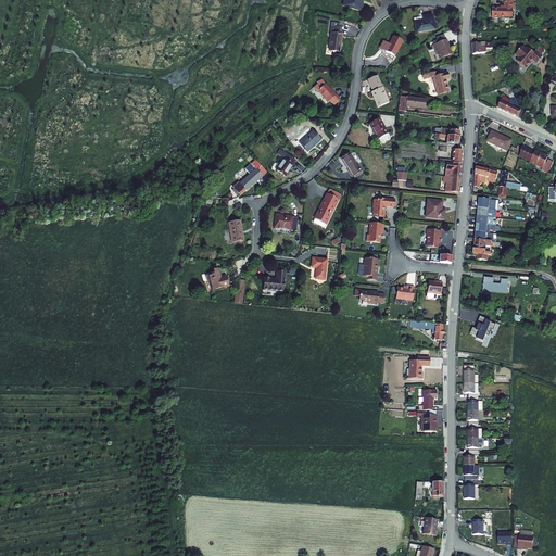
[(343,0),(342,7),(361,11),(363,5),(361,5),(362,0),(343,0)]
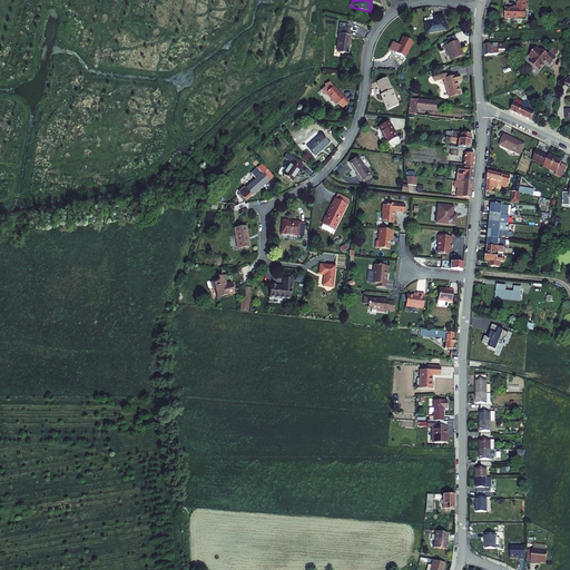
[(517,0),(518,7),(513,7),(513,9),(504,8),(504,19),(513,19),(513,18),(526,18),(526,10),(526,3),(526,0),(517,0)]
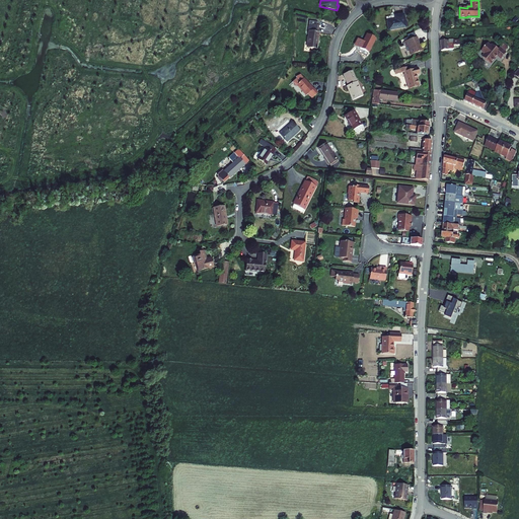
[(387,22),(388,30),(405,27),(403,16),(403,14),(394,16),(395,20),(387,22)]
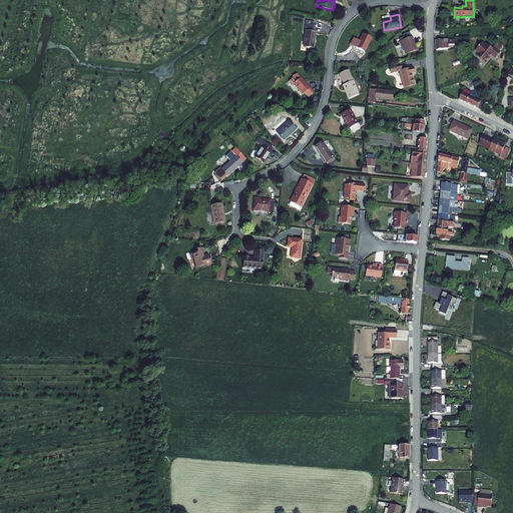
[(313,25),(306,24),(305,31),(306,31),(304,47),(313,48),(315,33),(314,33),(315,25),(313,25)]
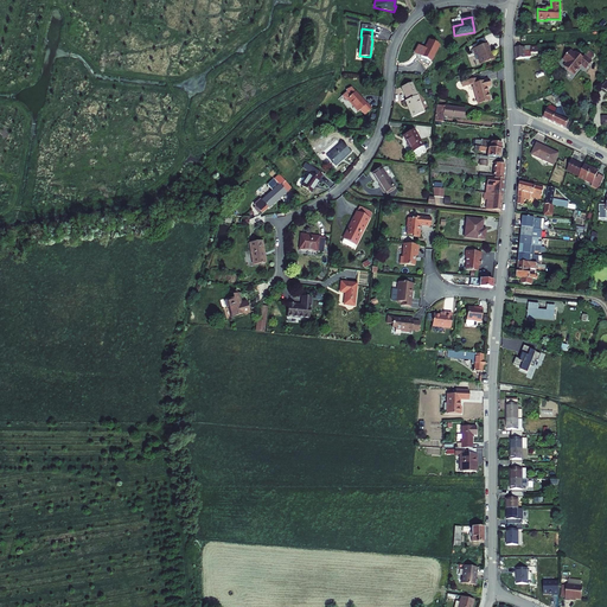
[(430,62),(439,46),(429,40),(425,50),(420,46),(417,48),(415,52),(416,55),(430,62)]
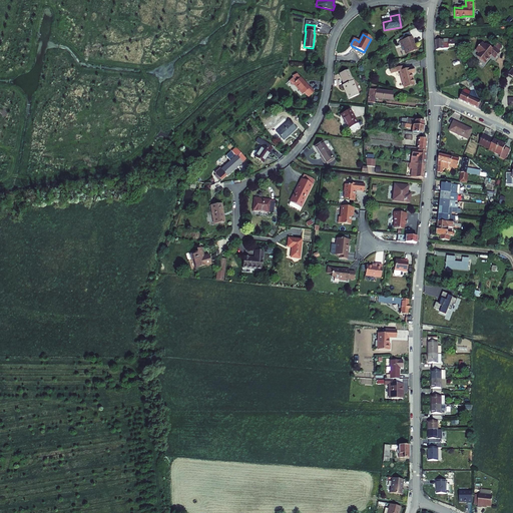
[(405,39),(399,42),(403,50),(405,49),(407,54),(417,50),(414,42),(415,42),(413,36),(412,37),(405,39)]
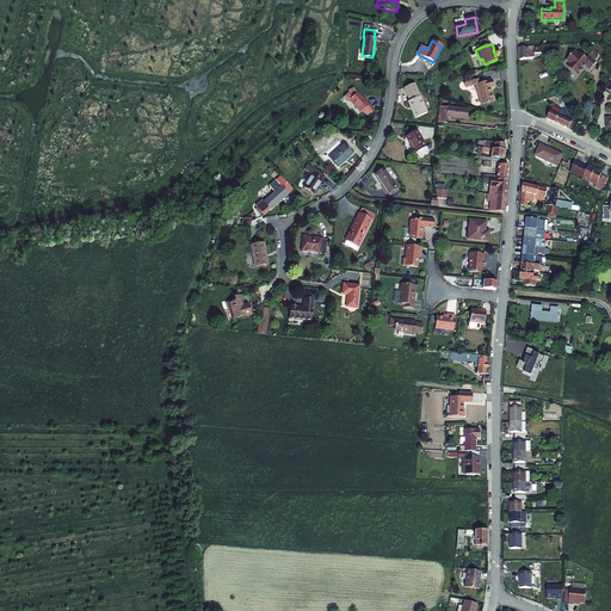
[(529,51),(529,48),(519,49),(519,61),(529,60),(529,59),(537,57),(537,54),(542,54),(542,48),(534,48),(535,51),(529,51)]
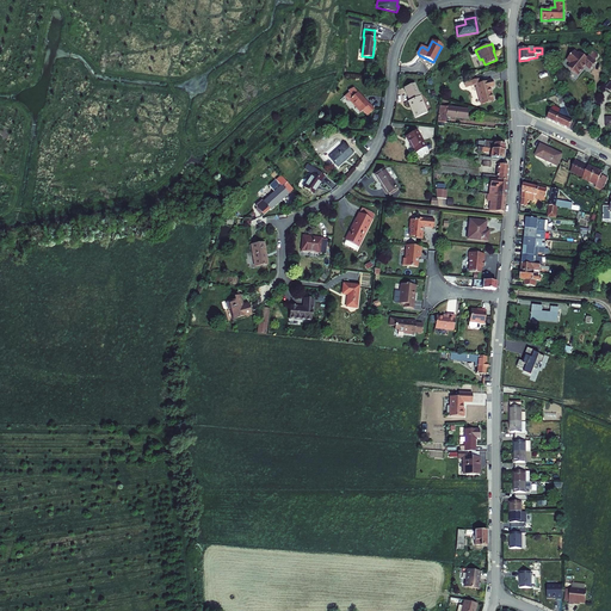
[(571,63),(568,67),(578,75),(584,68),(585,66),(590,71),(596,63),(594,61),(588,56),(586,59),(580,53),(578,55),(574,51),(567,61),(571,63)]
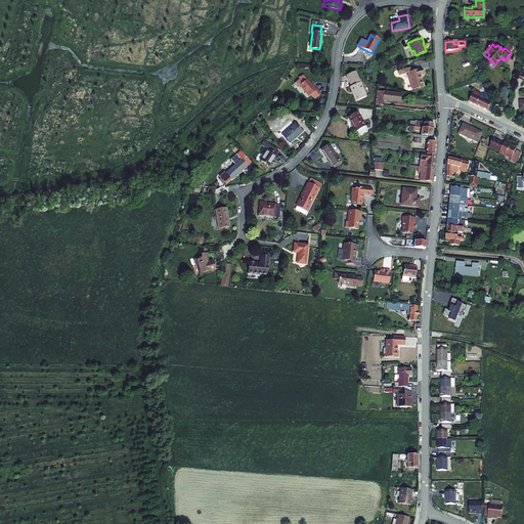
[(505,48),(510,52),(513,48),(509,44),(505,48)]
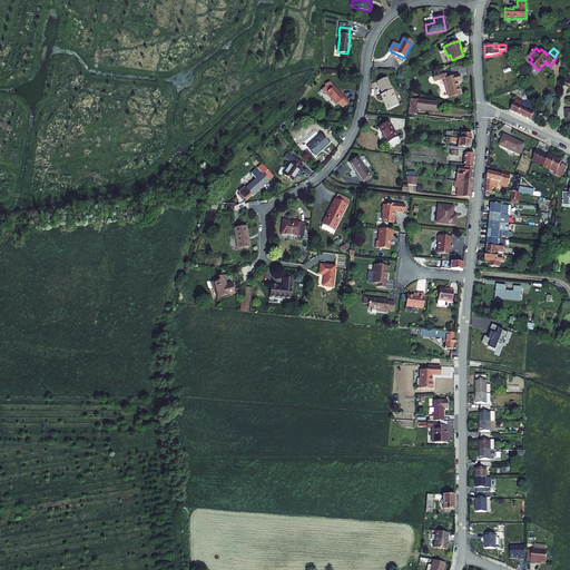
[(445,74),(433,78),(434,81),(443,79),(449,98),(460,95),(457,82),(460,81),(459,75),(446,78),(445,74)]
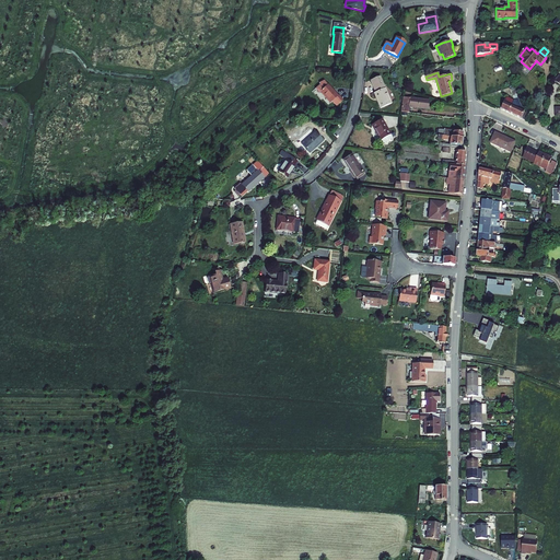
[(392,103),(380,76),(371,80),(375,92),(374,93),(381,108),(392,103)]
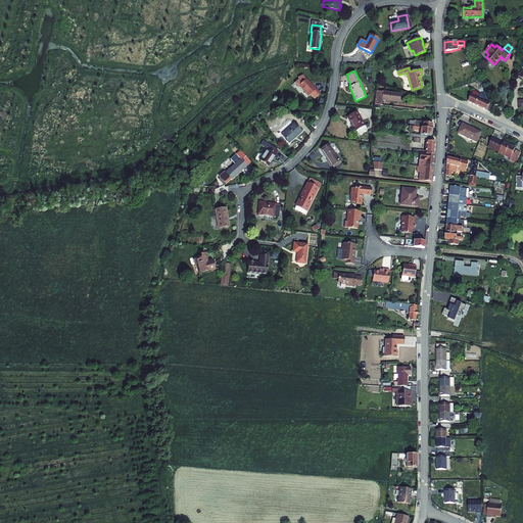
[(306,80),(302,76),(294,83),(298,87),(299,86),(308,96),(311,95),(315,99),(320,93),(317,89),(316,90),(306,80)]
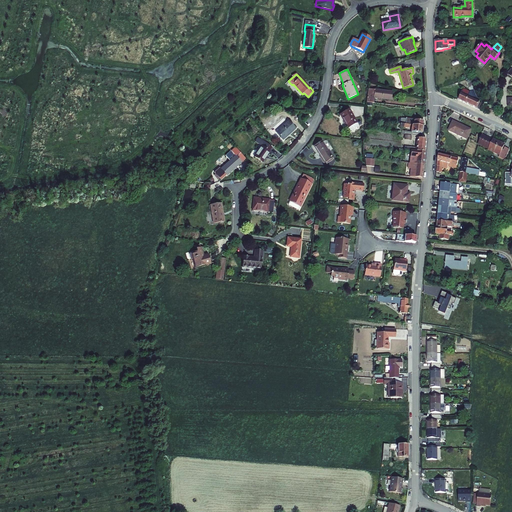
[(470,92),(474,91),(472,86),(469,80),(466,82),(470,92)]
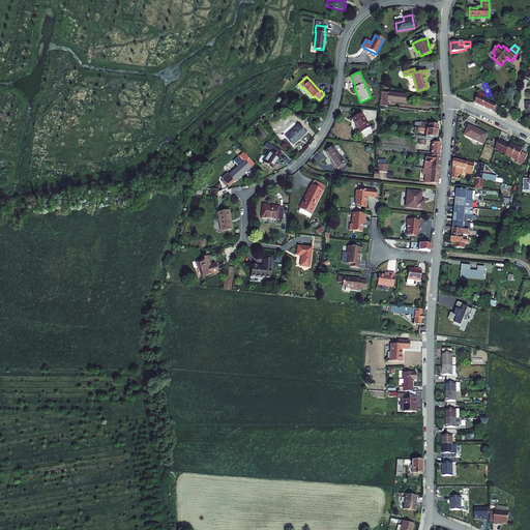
[(406,95),(381,92),(379,106),(386,107),(387,100),(390,101),(405,104),(406,95)]
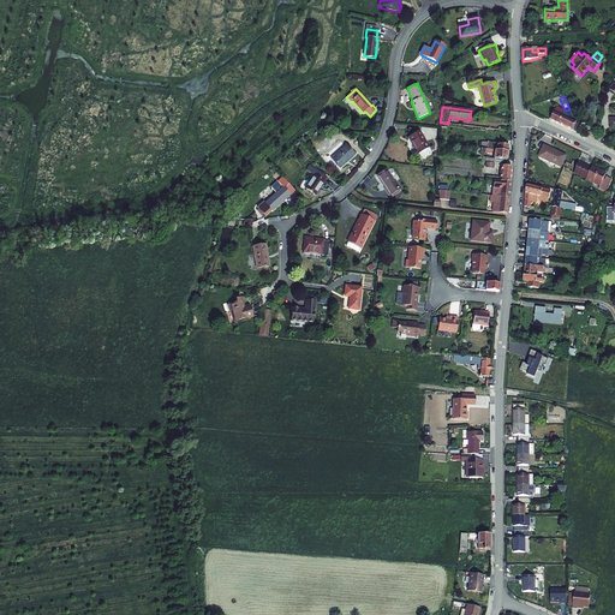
[(569,109),(565,111),(562,117),(559,124),(577,132),(579,126),(577,123),(572,115),(569,109)]
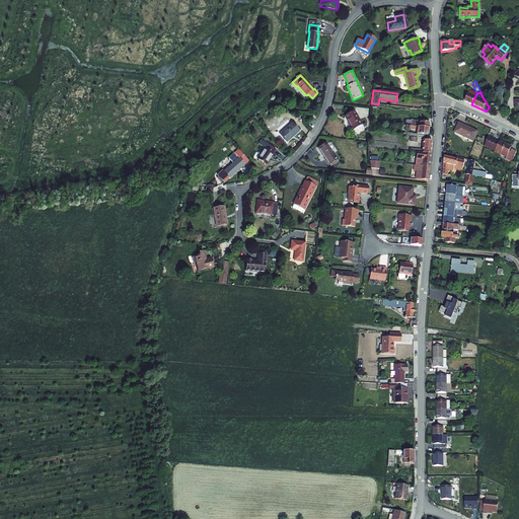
[(471,104),(474,98),(468,95),(467,94),(464,101),(471,104)]
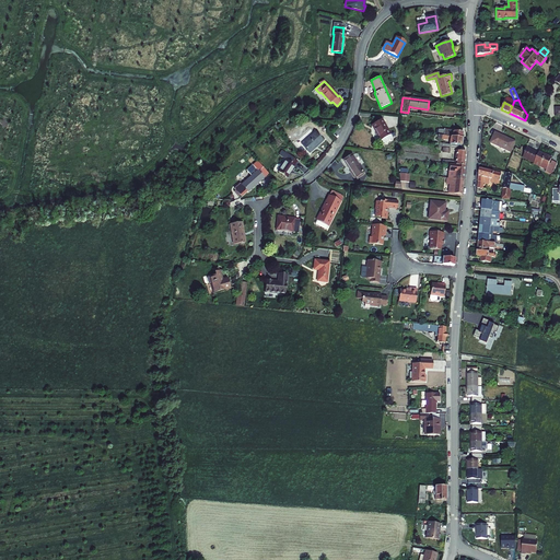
[(389,133),(382,119),(372,126),(382,143),(396,136),(393,131),(389,133)]
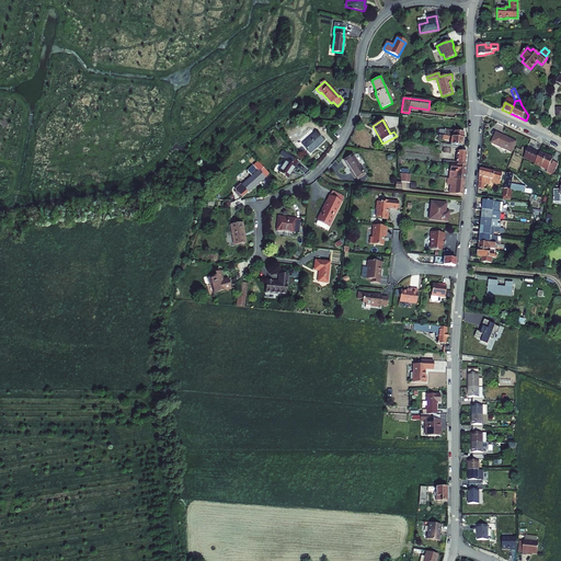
[(438,136),(462,138),(464,133),(439,129),(438,136)]
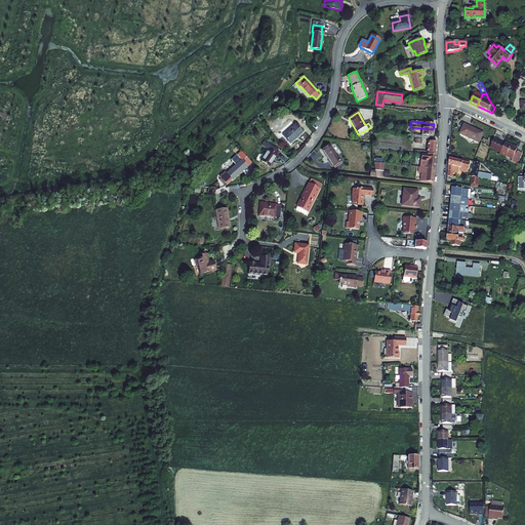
[(296,137),(303,132),(295,124),(282,135),(290,144),(294,139),(294,138),(295,136),(296,137)]
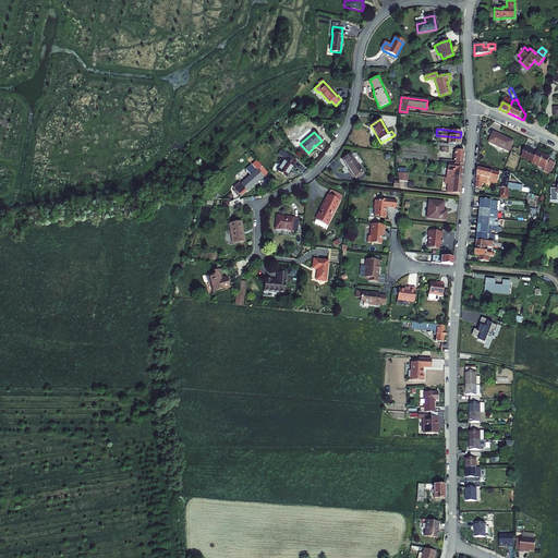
[(509,152),(513,141),(505,136),(504,137),(501,136),(502,135),(494,132),(488,142),(509,152)]
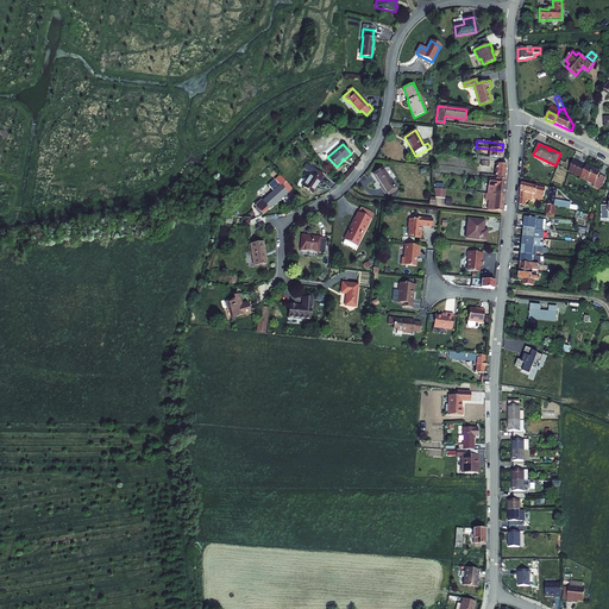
[(478,156),(478,159),(501,162),(502,150),(476,148),(476,151),(489,154),(489,157),(478,156)]
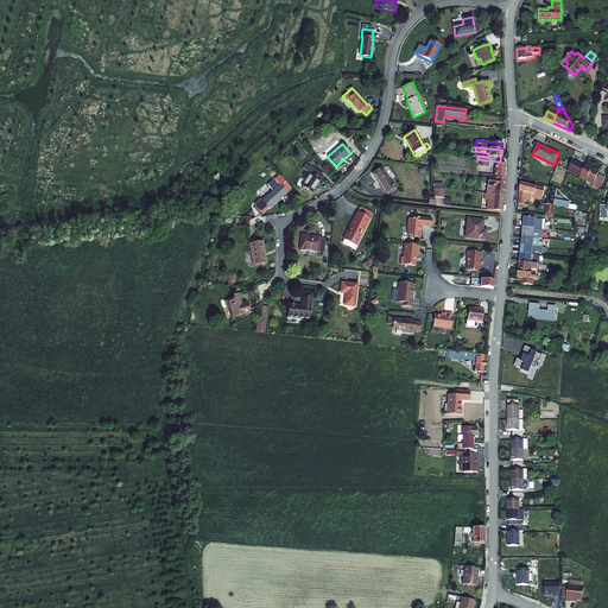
[(572,160),(568,171),(580,177),(584,166),(572,160)]
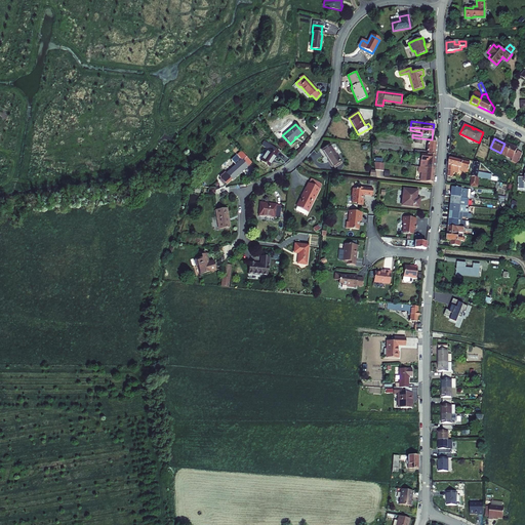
[(276,155),(278,151),(265,142),(261,146),(268,150),(260,161),(269,166),(276,155)]
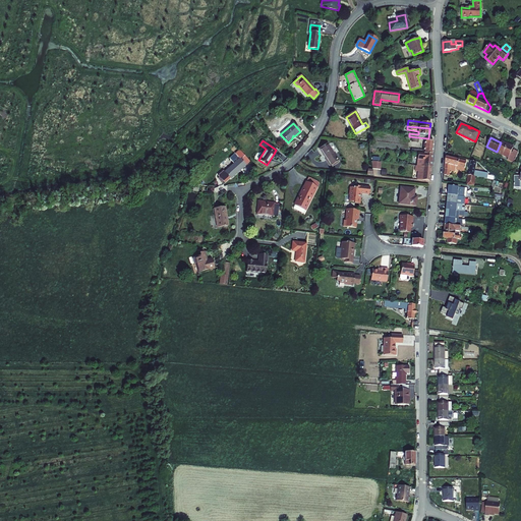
[(418,153),(432,154),(433,141),(424,140),(423,151),(411,150),(411,152),(418,153)]
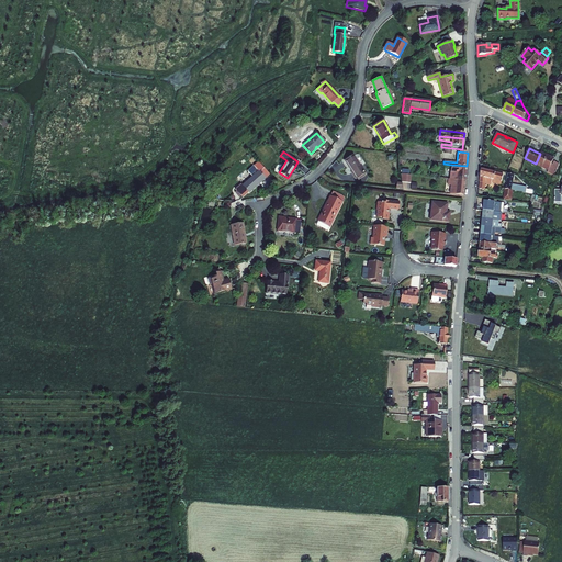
[(540,154),(536,164),(536,165),(549,170),(547,172),(553,176),(559,164),(554,161),(552,165),(551,164),(553,159),(541,153),(540,154)]
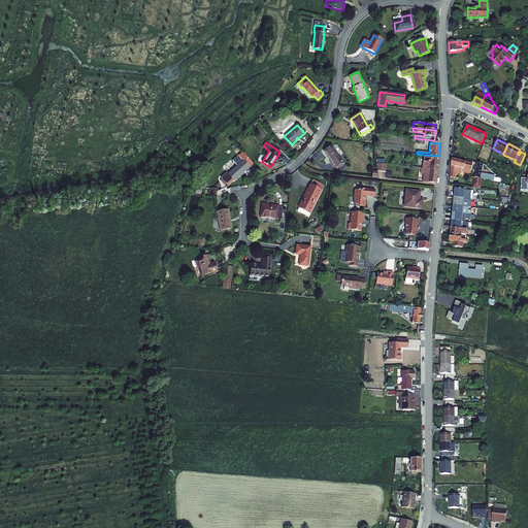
[(332,145),(324,151),(331,162),(330,162),(334,168),(335,167),(335,168),(337,167),(338,168),(343,164),(342,163),(344,162),(339,156),(332,145)]
